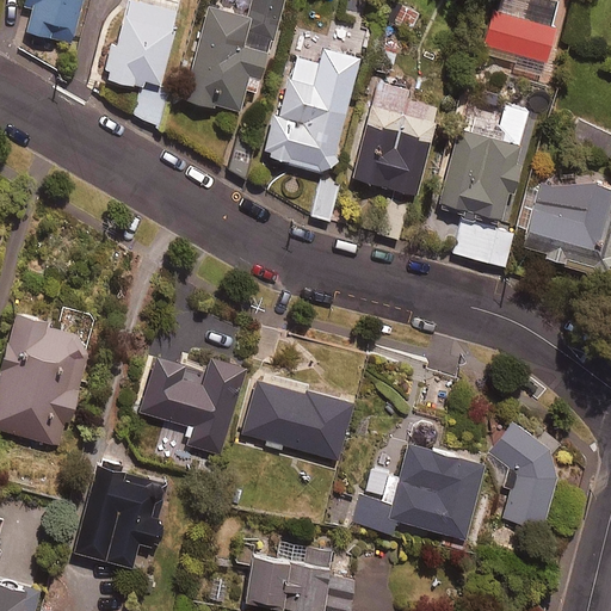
[(84,0),(28,0),(28,5),(36,7),(29,30),(73,42),(84,0)]
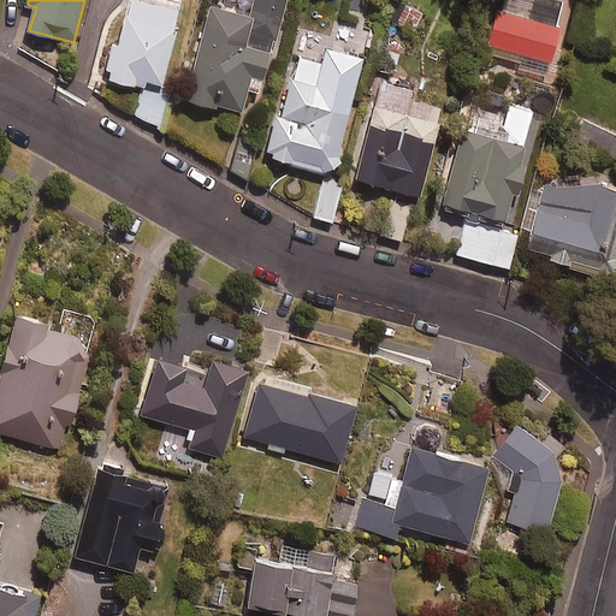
[(128,0),(116,46),(112,43),(104,72),(107,72),(105,80),(141,90),(143,82),(157,86),(181,3),(171,0),(128,0)]
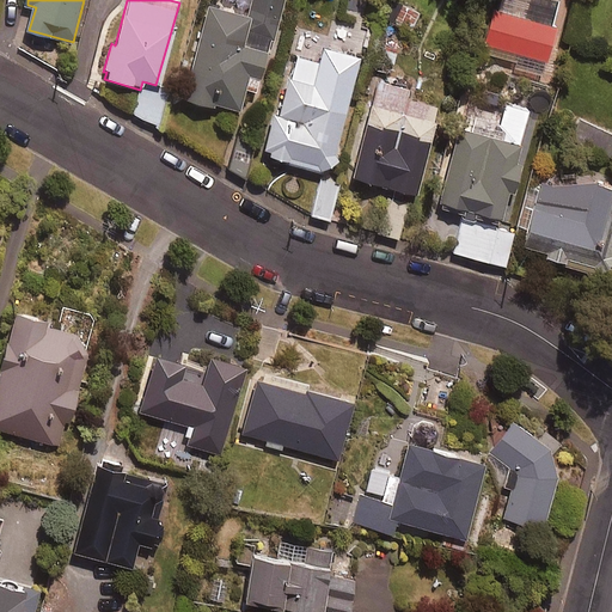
[(208,8),(181,101),(212,110),(214,104),(237,111),(243,90),(254,92),(280,0),(249,0),(244,19),(208,8)]
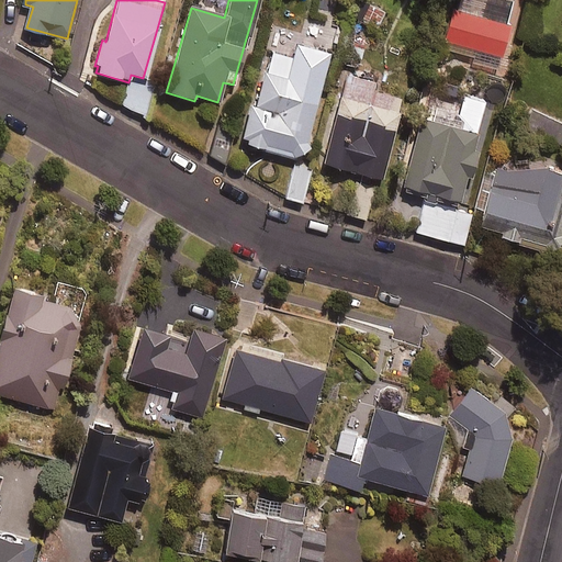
[(509,0),(454,0),(442,45),(497,60),(507,24),(503,23),(509,0)]
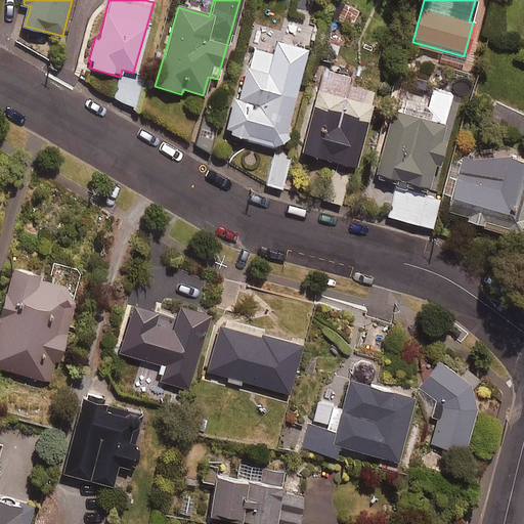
[(237,99),(232,98),(224,129),(229,130),(227,135),(271,147),(281,140),(305,50),(274,42),(271,55),(251,50),(237,99)]
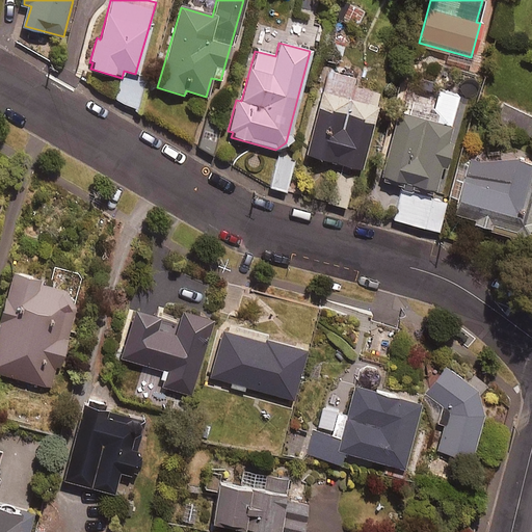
[(124,72),(114,101),(137,115),(148,79),(124,72)]
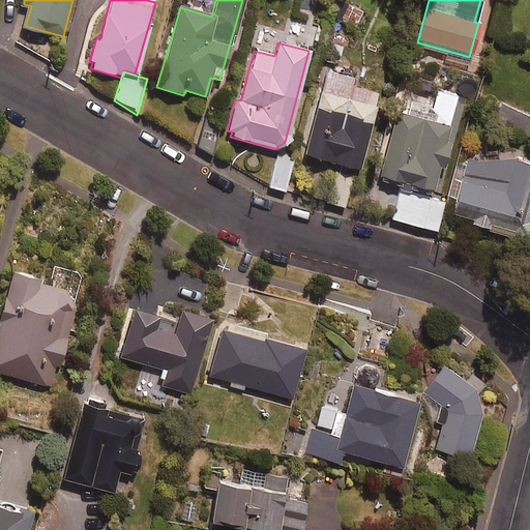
[(351,78),(325,71),(303,155),(357,170),(378,93),(349,86),(351,78)]
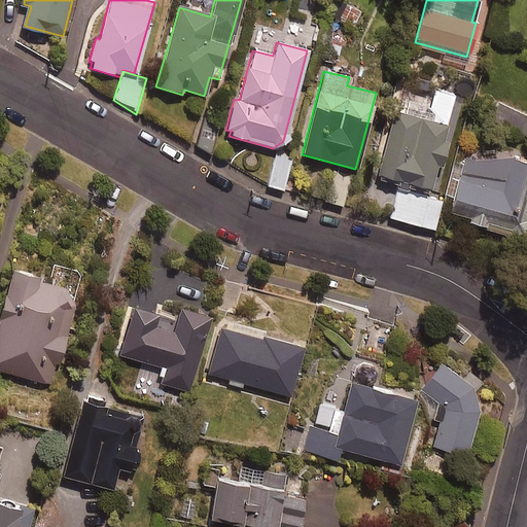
[(453,96),(434,92),(430,107),(407,101),(403,114),(391,111),(376,178),(430,190),(453,96)]
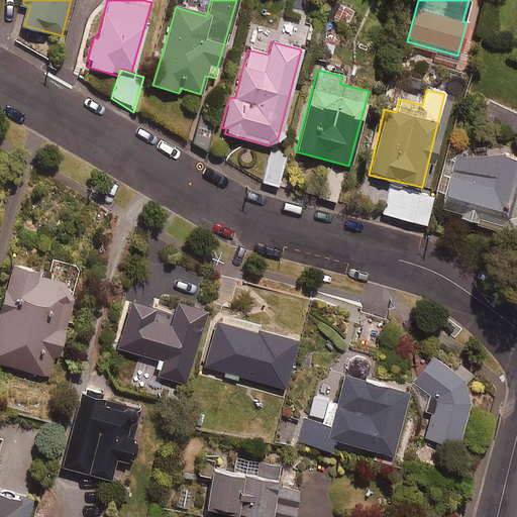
[(516,115),(492,104),(482,126),(506,137),(509,132),(516,135),(516,115)]
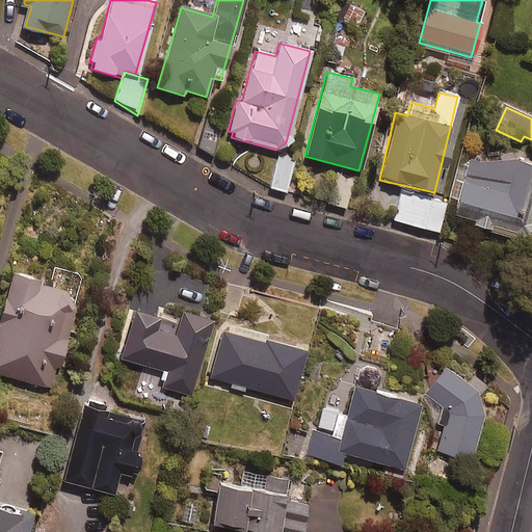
[(524,240),(531,211),(531,170),(471,154),(453,215),(473,220),(472,227),(524,240)]
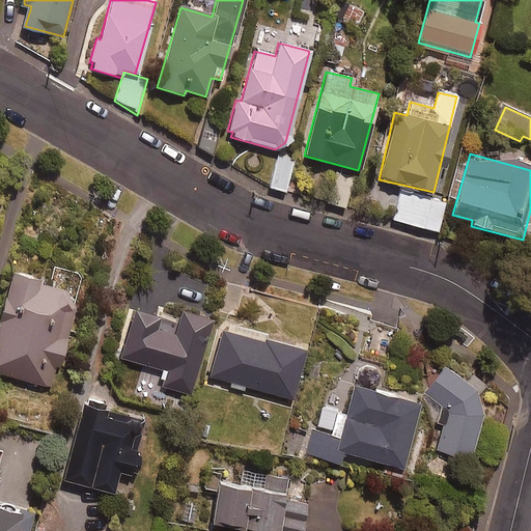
[(294,160),(277,156),(269,188),(284,192),(294,160)]
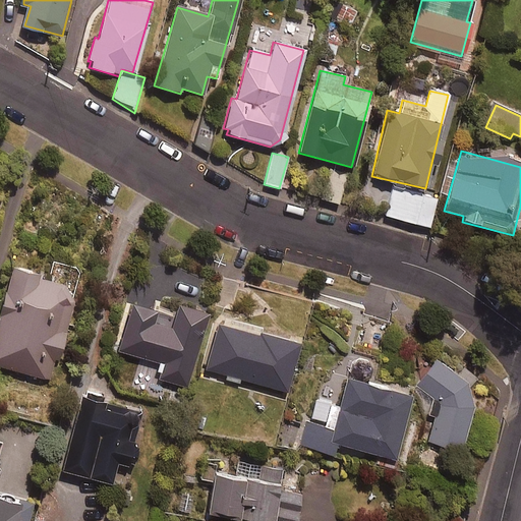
[(436,197),(392,188),(386,217),(428,227),(436,197)]
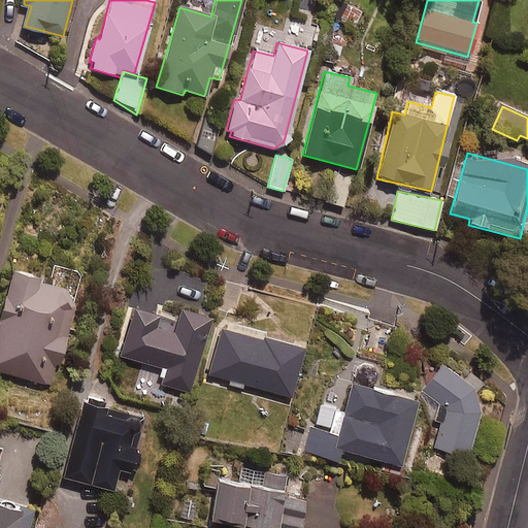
[(85,274),(57,266),(53,279),(17,269),(0,328),(0,369),(50,384),(56,363),(60,364),(85,274)]
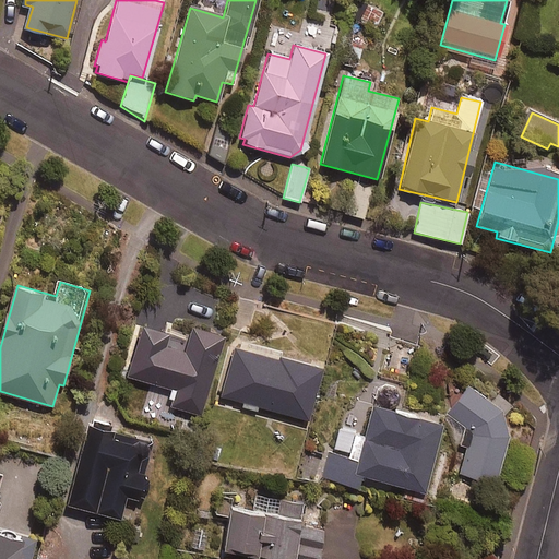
[(171,333),(144,325),(130,377),(178,389),(174,405),(204,413),(226,331),(194,322),(187,352),(168,346),(171,333)]
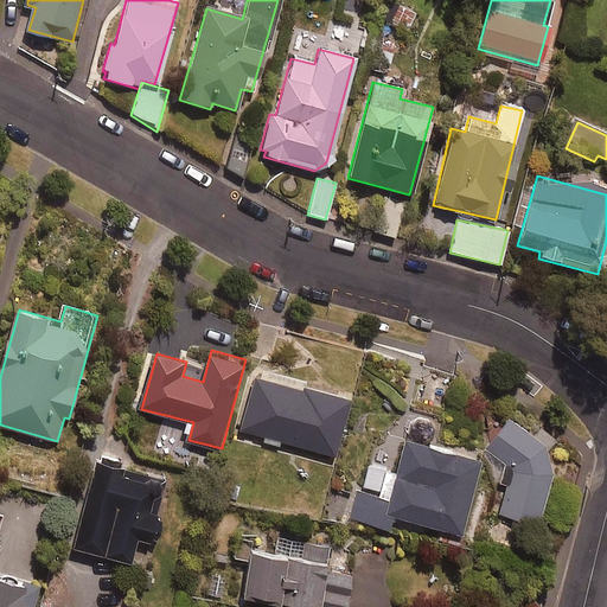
[(240,429),(264,436),(262,443),(282,448),(283,441),(337,455),(352,398),(272,377),(273,369),(257,365),(240,429)]
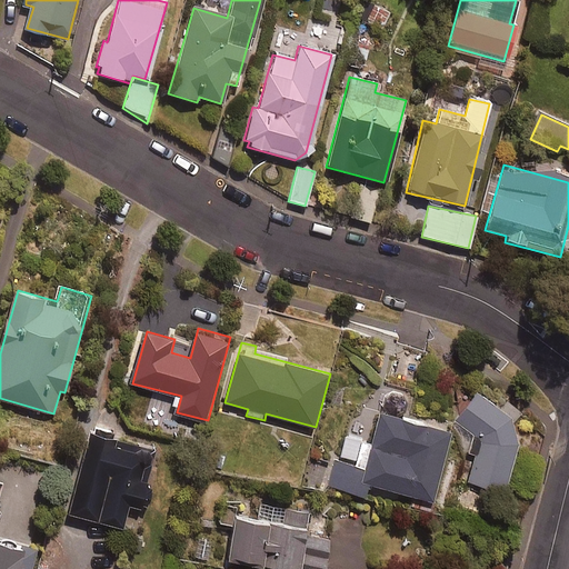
[(477,391),(458,420),(475,432),(469,451),(481,455),(473,482),(507,491),(521,449),(516,422),(522,412),(503,398),(498,406),(477,391)]
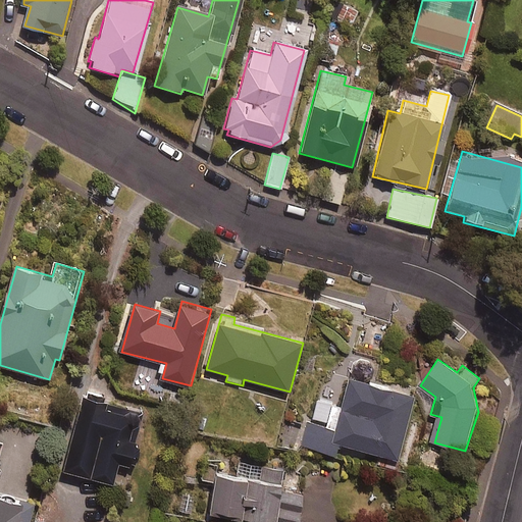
[(343,408),(317,401),(312,420),(309,419),(302,445),(337,455),(341,444),(400,460),(417,397),(351,378),(343,408)]
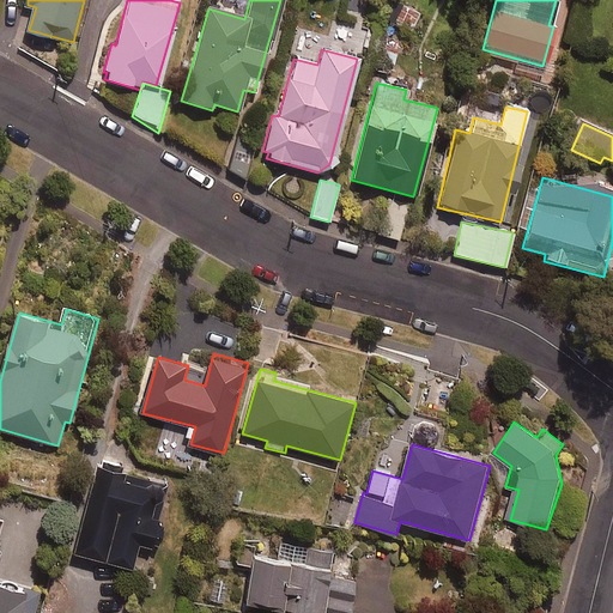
[(170,486),(98,467),(76,552),(134,569),(141,544),(153,546),(170,486)]
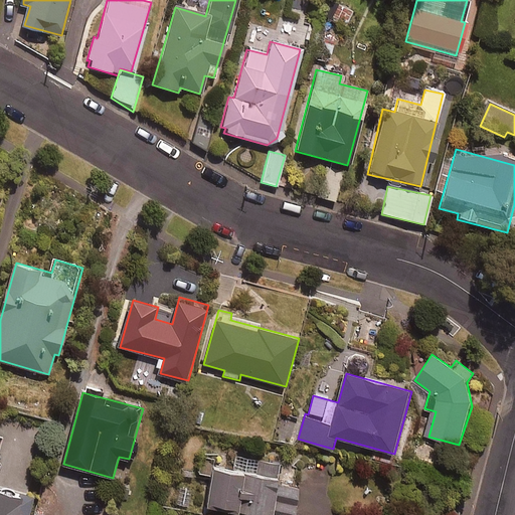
[(0,514),(30,514),(35,497),(0,487),(0,468),(2,462),(0,461),(0,447),(3,436),(0,435),(0,514)]
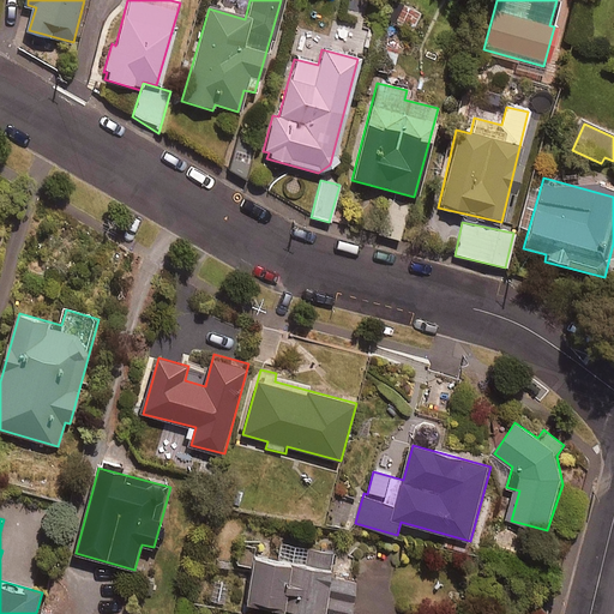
[(257,545),(241,542),(238,563),(252,565),(246,601),(317,613),(354,613),(360,581),(333,576),(337,553),(282,542),(280,560),(254,557),(257,545)]
